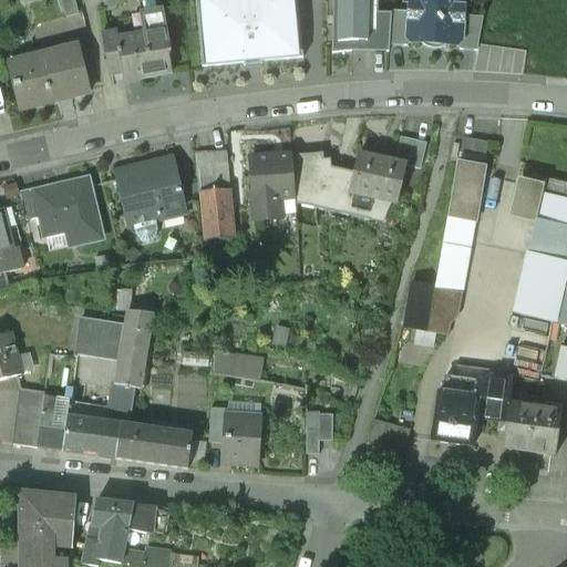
[(195,0),(203,64),(244,61),(244,63),(261,61),(261,59),(303,55),(298,0),(195,0)]
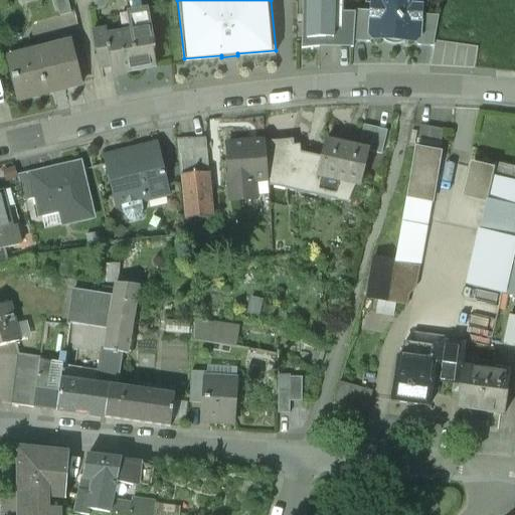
[(302,0),(302,46),(352,47),(353,40),(355,12),(343,12),(342,0),(302,0)]
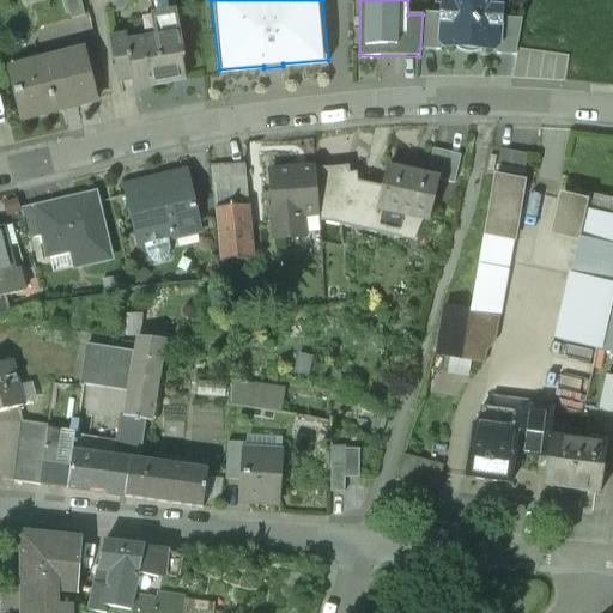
[(442,0),(442,4),(447,8),(442,12),(439,40),(444,44),(457,46),(462,42),(477,42),(481,47),(493,48),(499,43),(501,17),(497,12),(502,7),(502,0),(442,0)]
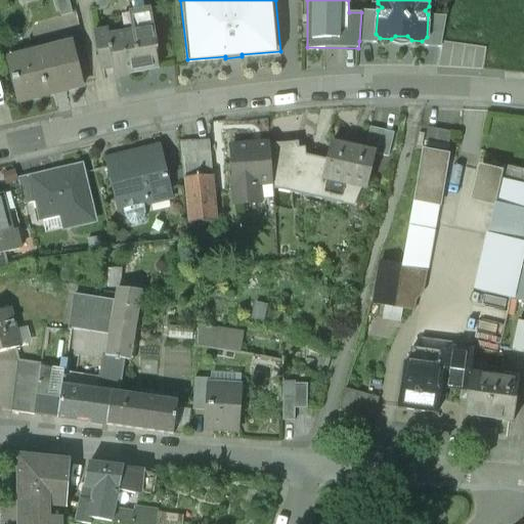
[(378,10),(361,10),(361,12),(359,41),(376,42),(380,38),(376,34),(378,10)]
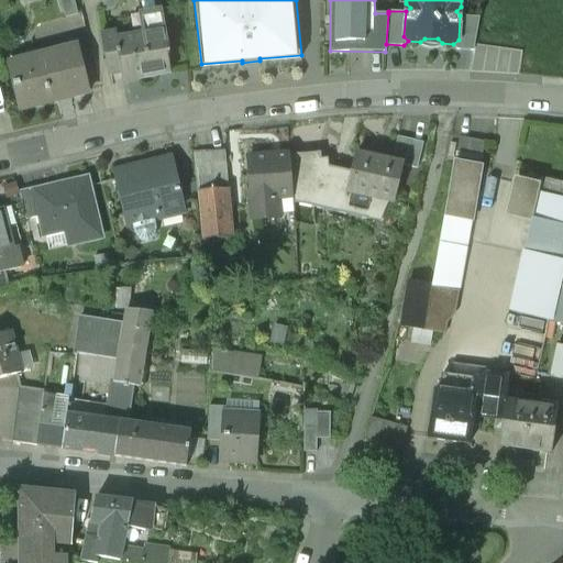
[(479,17),(460,15),(459,40),(453,44),(457,48),(474,50),(479,17)]
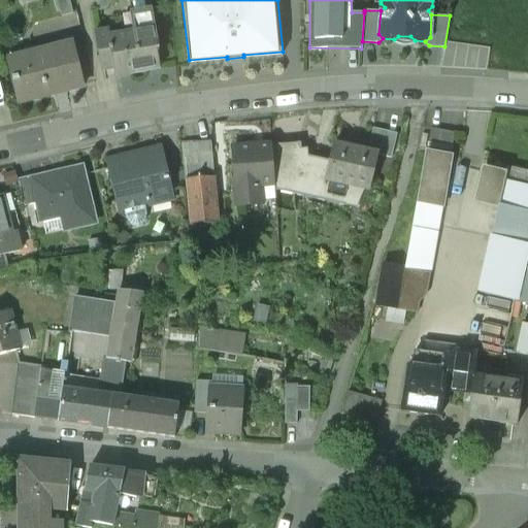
[(109,34),(108,34),(111,55),(116,76),(130,74),(130,71),(160,66),(157,47),(159,47),(156,26),(109,34)]
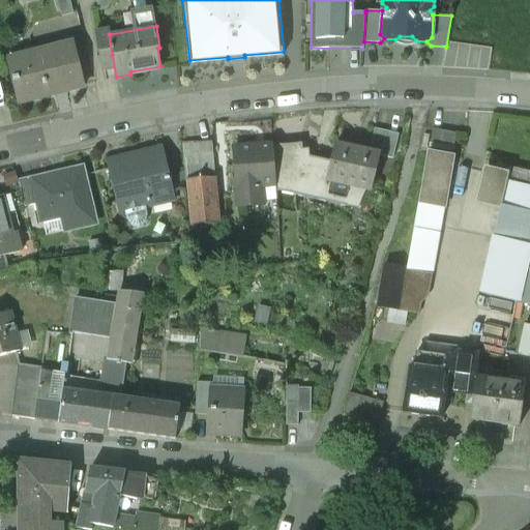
[(109,27),(94,29),(98,57),(112,55),(109,34),(110,34),(109,27)]
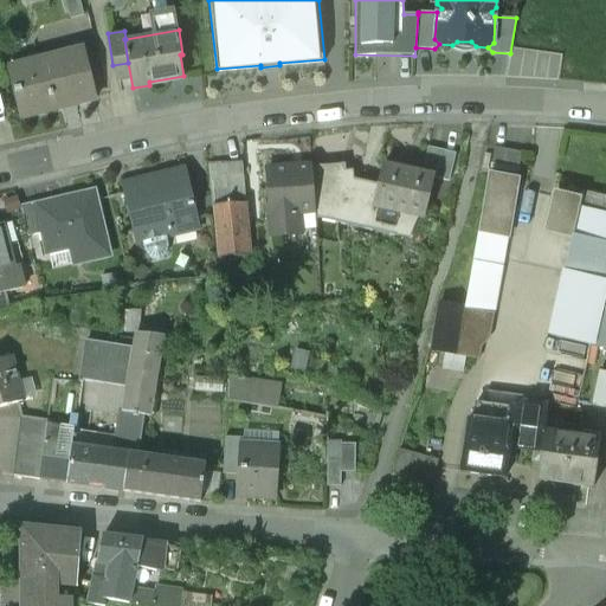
[(81,49),(7,66),(20,117),(95,100),(81,49)]
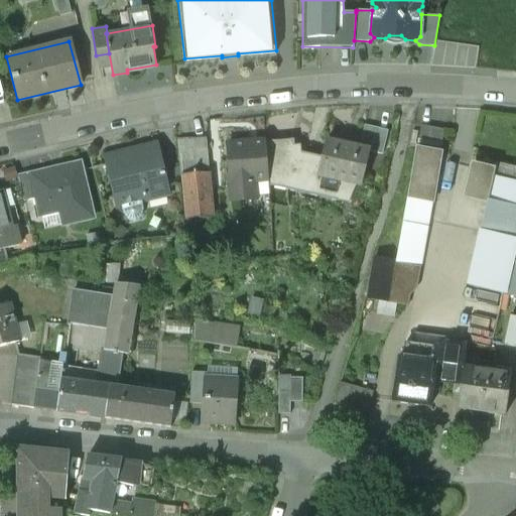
[(444,128),(421,124),(416,148),(440,152),(444,128)]
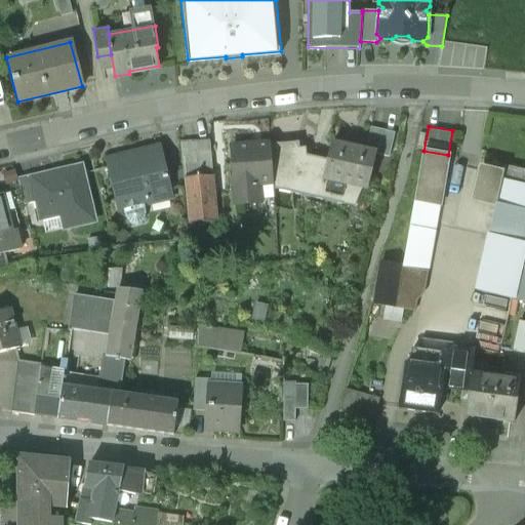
[(394,133),(371,127),(365,152),(375,154),(389,157),(394,133)]
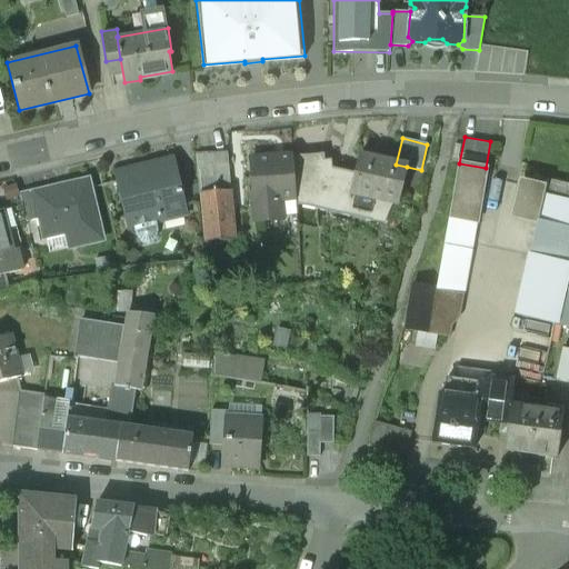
[(228,151),(196,153),(199,181),(200,193),(231,190),(228,151)]
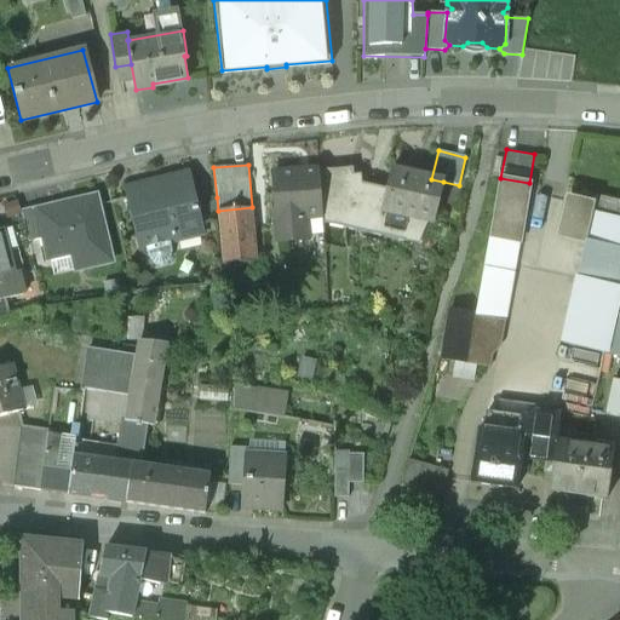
[(389,189),(357,181),(352,166),(320,167),(323,222),(342,225),(407,241),(413,219),(432,224),(443,182),(431,179),(394,170),(389,189)]
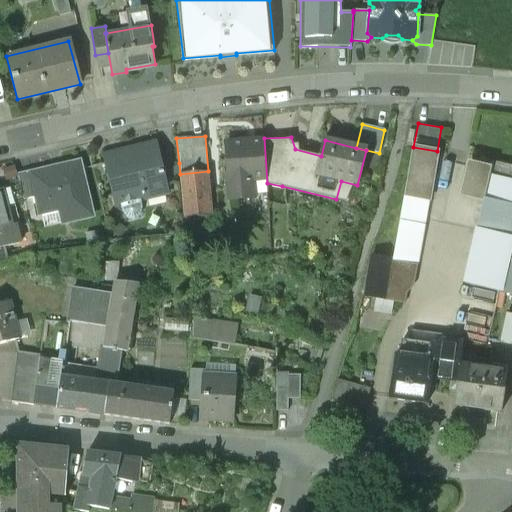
[(264,138),(226,141),(228,161),(232,161),(234,197),(254,196),(253,178),(266,177),(264,138)]
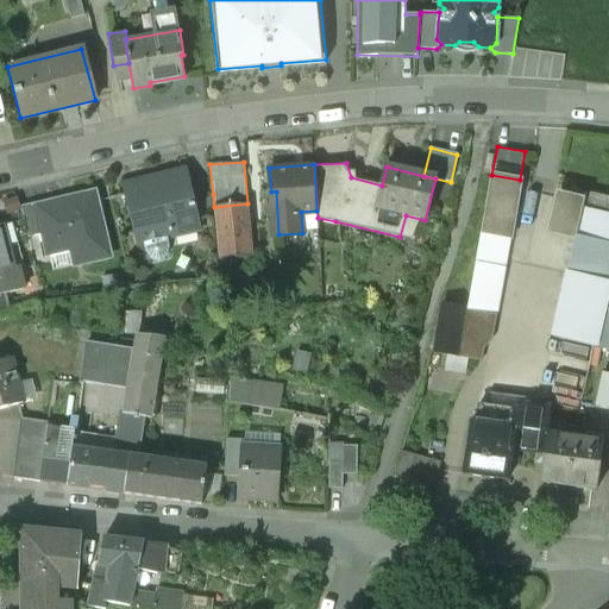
[(189,173),(149,182),(148,179),(124,184),(138,243),(145,242),(146,250),(152,257),(161,258),(169,252),(171,244),(169,236),(173,234),(171,227),(201,220),(195,199),(189,173)]
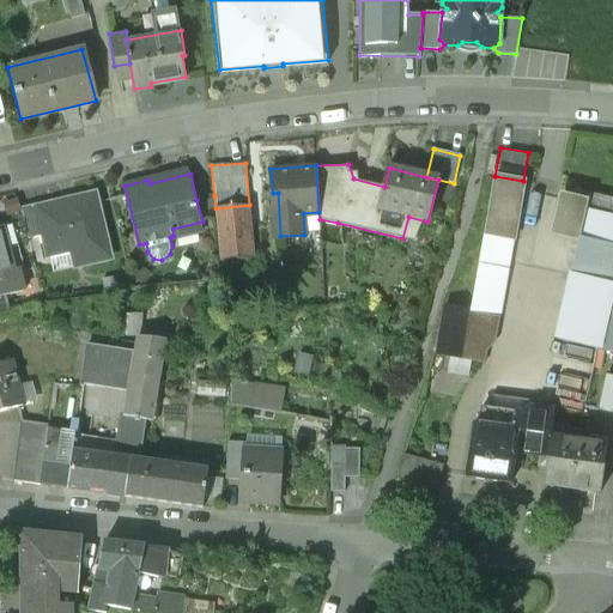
[(522,182),(495,177),(479,266),(507,271),(522,182)]
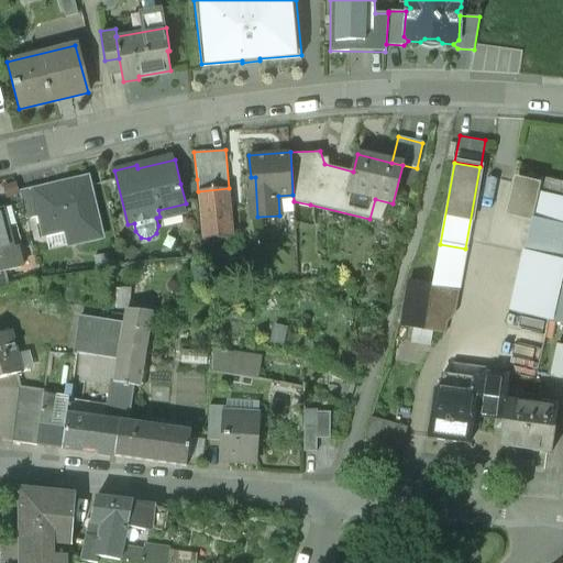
[(35,189),(34,189),(40,214),(45,233),(77,225),(80,240),(102,235),(88,176),(35,189)]
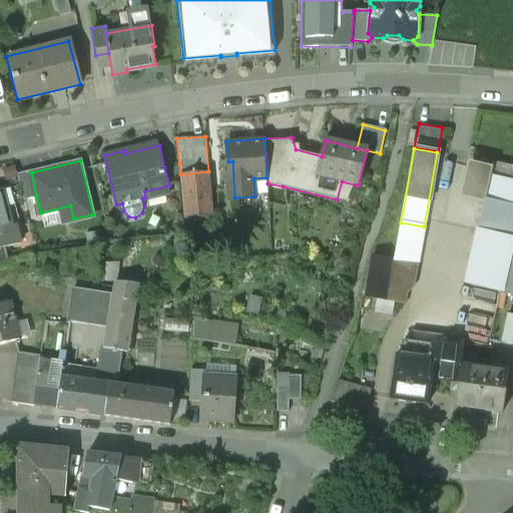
[(512,164),(488,160),(463,284),(511,295),(512,282),(512,221),(512,222),(512,220),(512,164)]
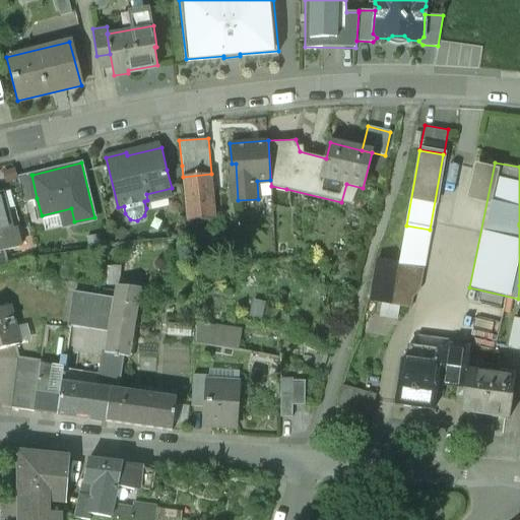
[(182,166),(167,170),(172,188),(173,194),(184,192),(183,177),(182,166)]
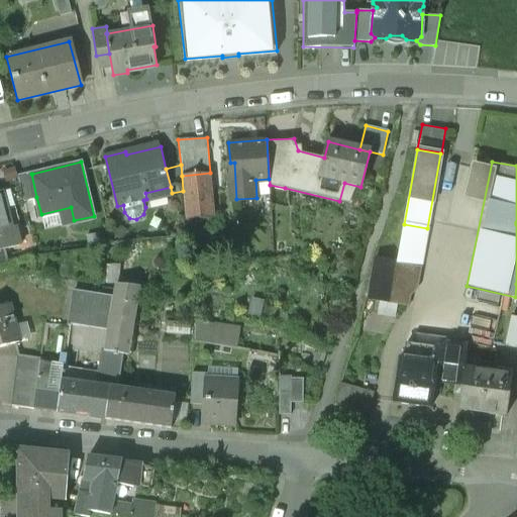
[(31,173),(17,176),(23,200),(36,197),(31,174),(32,174),(31,173)]
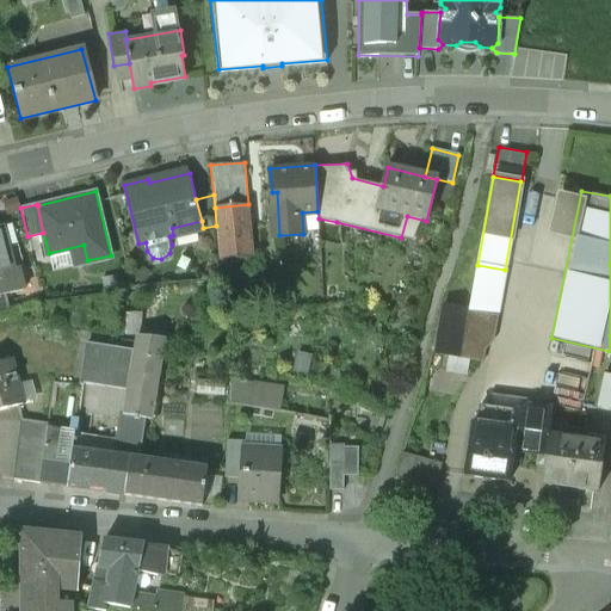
[(248,204),(215,208),(216,226),(220,260),(253,257),(248,204)]
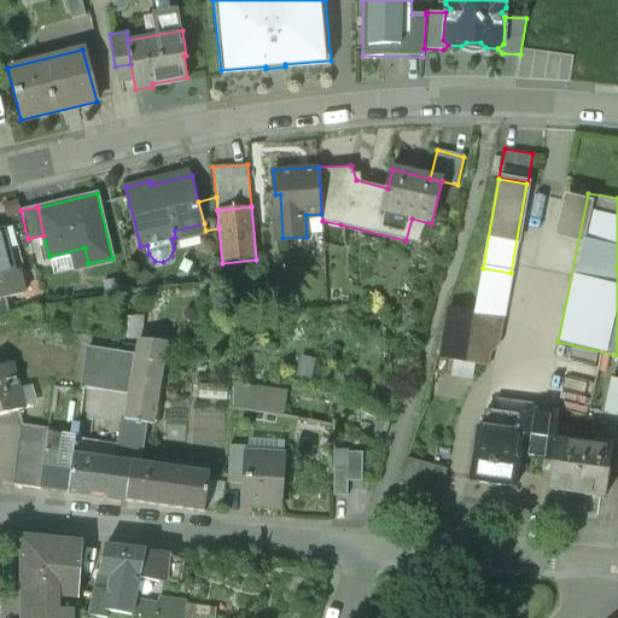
[(0,249),(0,297),(24,292),(18,269),(15,270),(9,246),(0,249)]
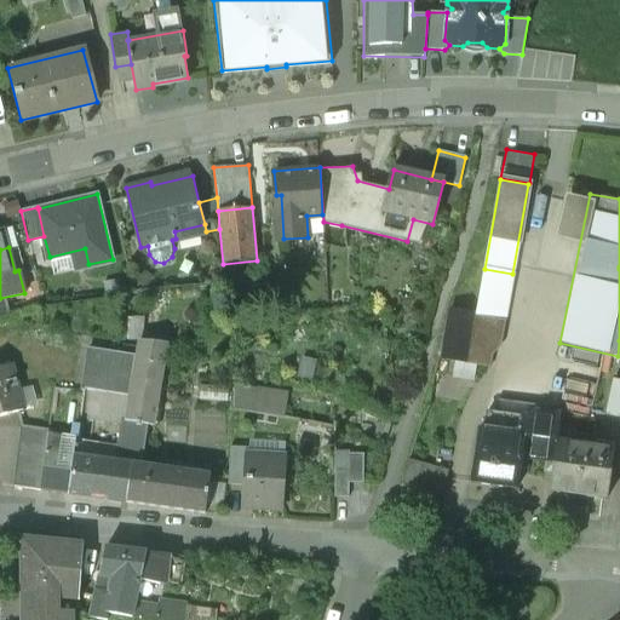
[(484,269),(468,363),(487,367),(492,344),(500,345),(512,274),(484,269)]
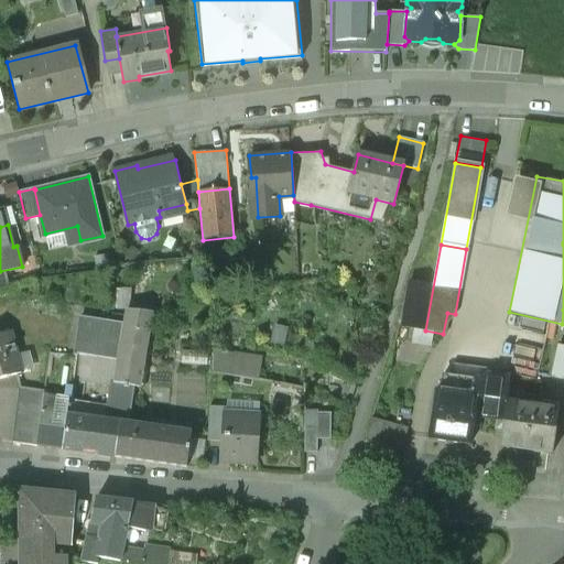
[(426,268),(419,267),(416,282),(430,283),(431,274),(425,273),(426,268)]
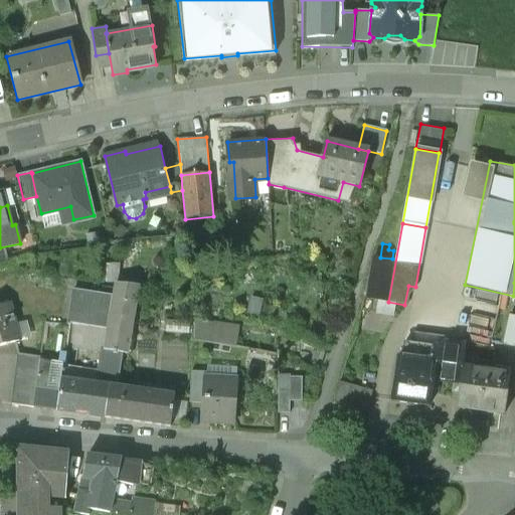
[(380,258),(373,256),(367,298),(386,300),(392,259),(380,258)]
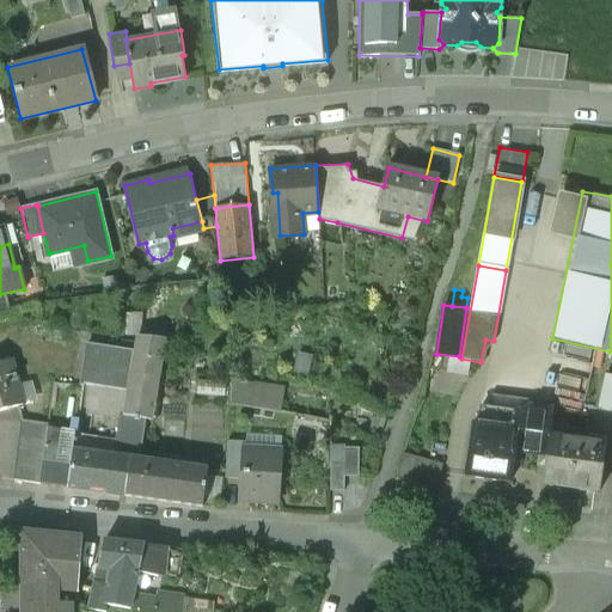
[(139,316),(122,317),(124,334),(136,335),(139,316)]
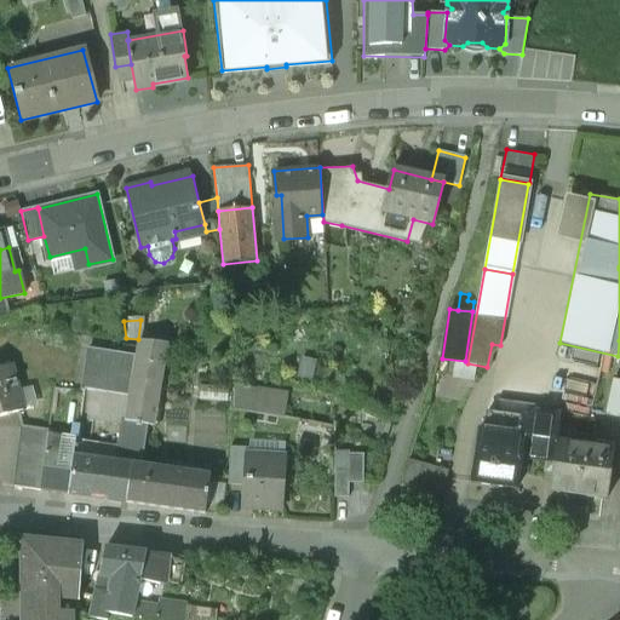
[(130,396),(126,420),(147,424),(155,425),(168,344),(139,340),(137,355),(130,396)]
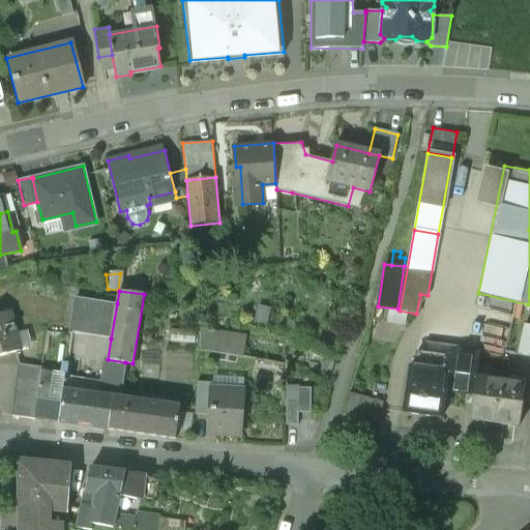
[(117,303),(76,297),(70,331),(71,332),(111,339),(117,303)]
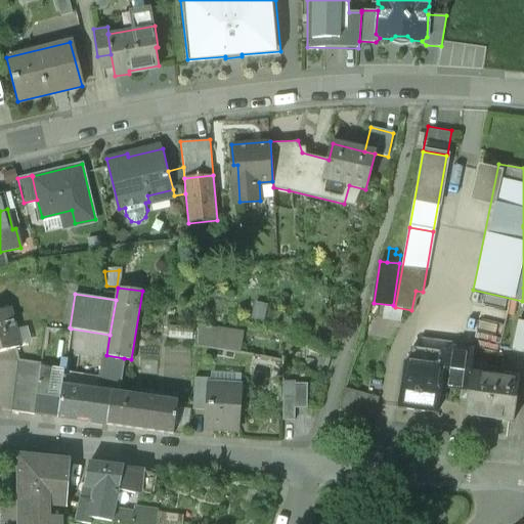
[(8,308),(0,309),(0,351),(18,346),(8,308)]
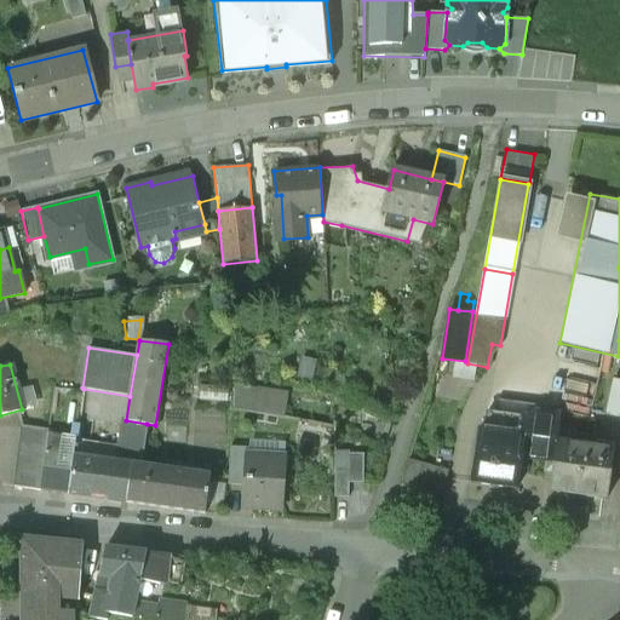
[(619,380),(613,380),(607,412),(619,414),(619,380)]
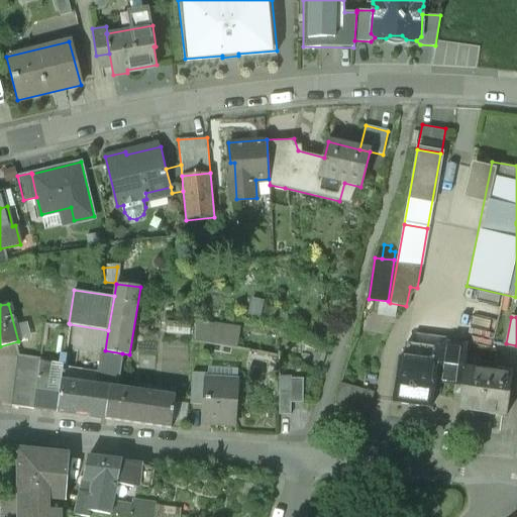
[(214,326),(195,323),(195,339),(210,342),(214,326)]
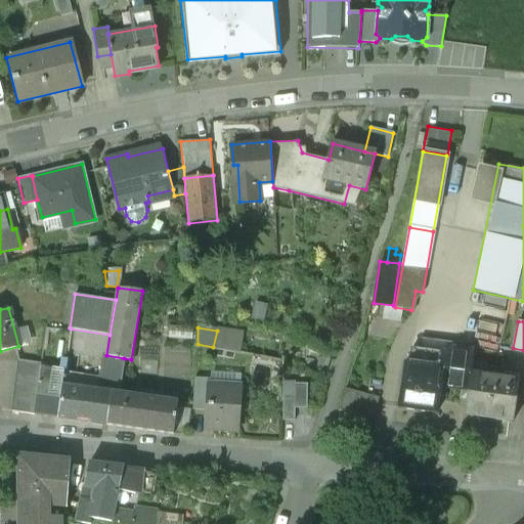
[(110,335),(71,329),(68,352),(105,356),(106,355),(110,335)]
